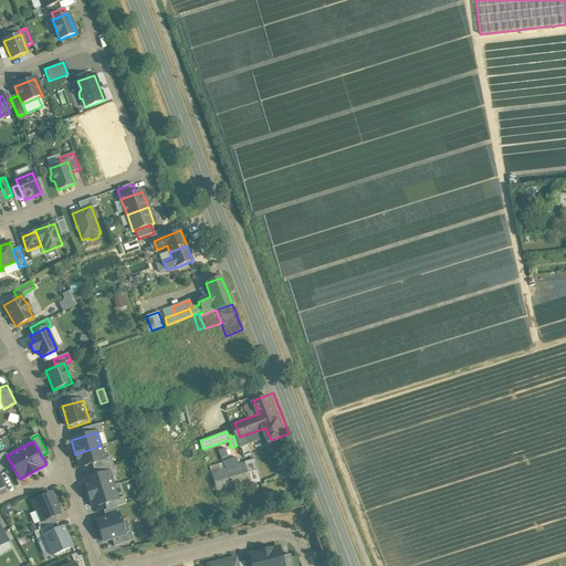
[(101,446),(75,454),(80,468),(105,460),(102,450),(101,446)]
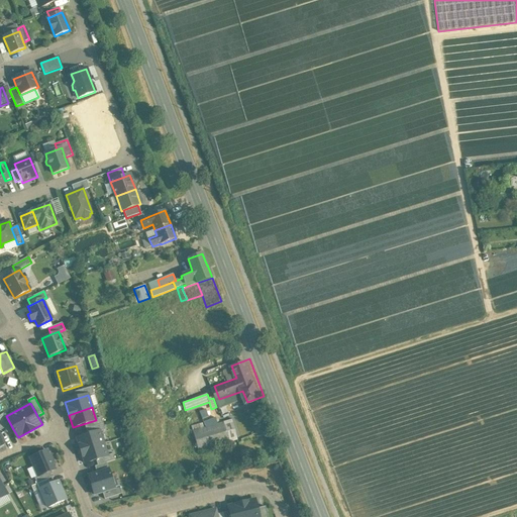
[(4,413),(0,415),(0,419),(4,427),(7,432),(13,429),(6,416),(4,413)]
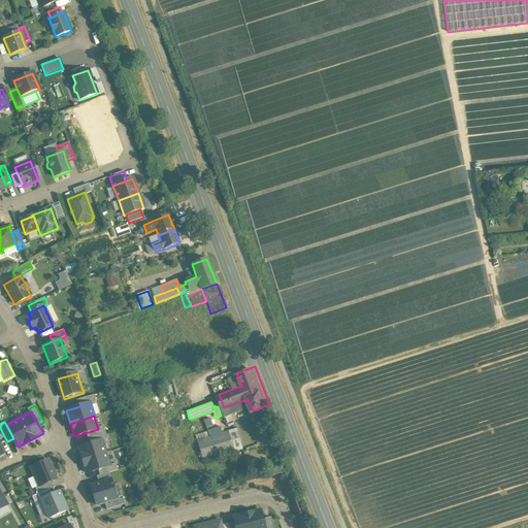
[(232,426),(199,436),(207,460),(239,450),(232,426)]
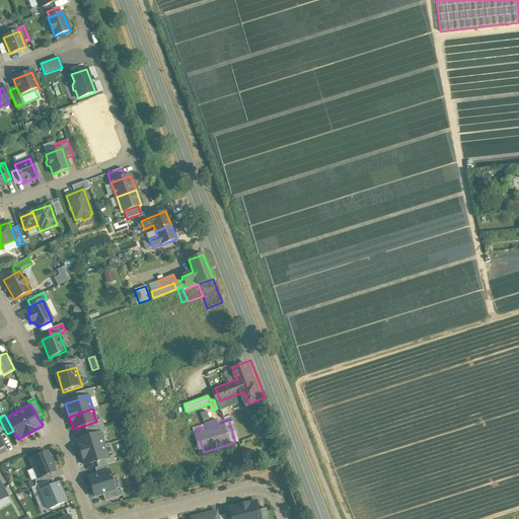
[(101,434),(78,441),(82,453),(105,446),(101,434)]
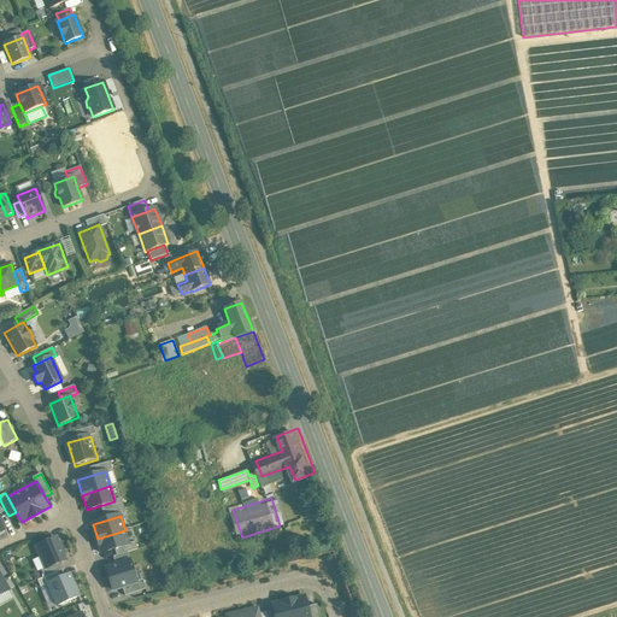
[(125,530),(98,539),(103,554),(130,545),(125,530)]
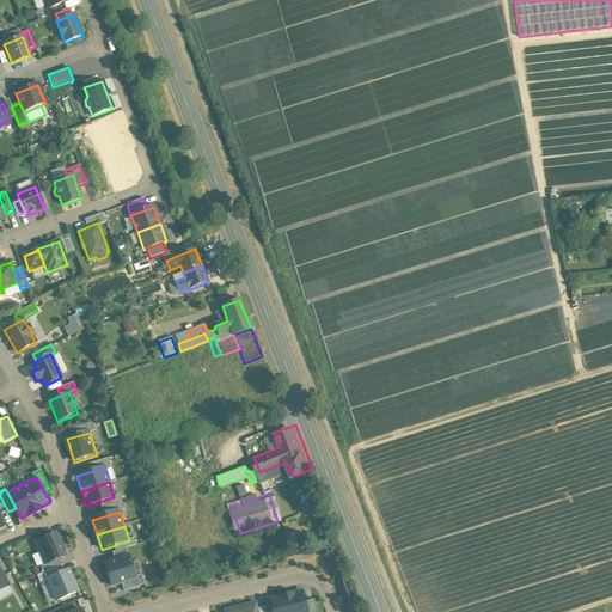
[(41,552),(46,562),(65,555),(55,532),(36,540),(41,552)]
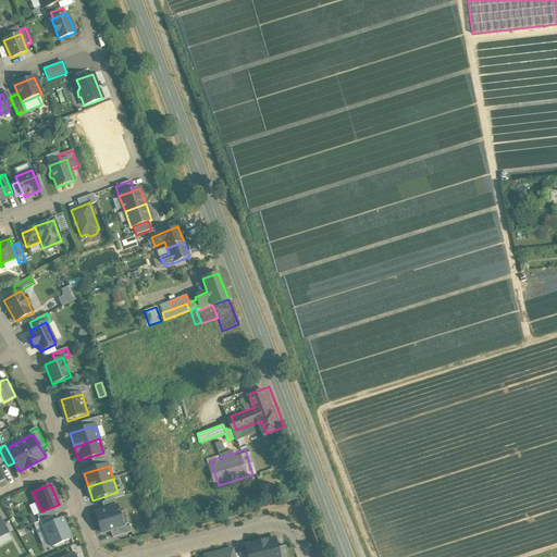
[(103,505),(106,511),(116,508),(114,502),(103,505)]
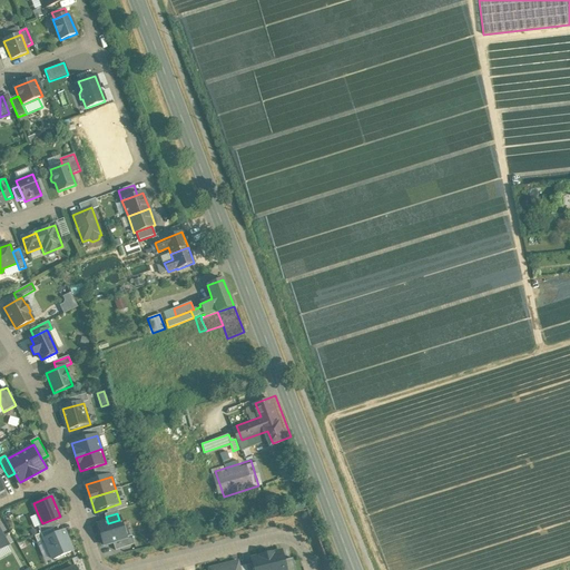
[(35,528),(42,523),(38,514),(30,518),(35,528)]
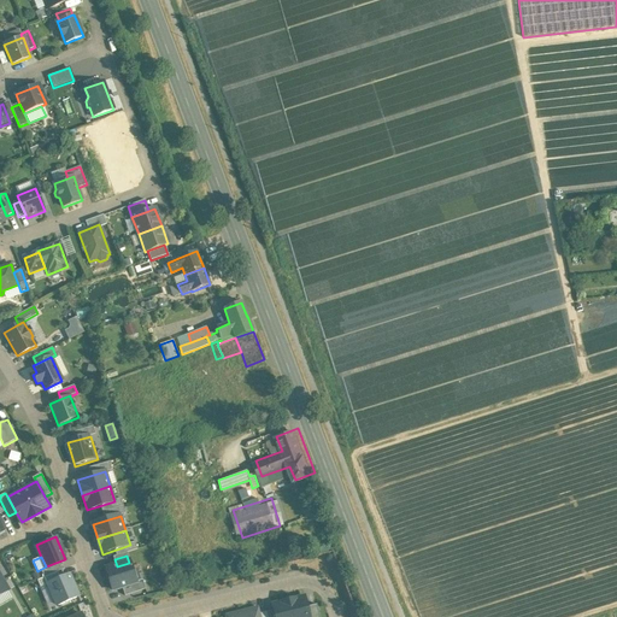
[(107,570),(115,591),(123,588),(135,583),(129,563),(117,566),(107,570)]
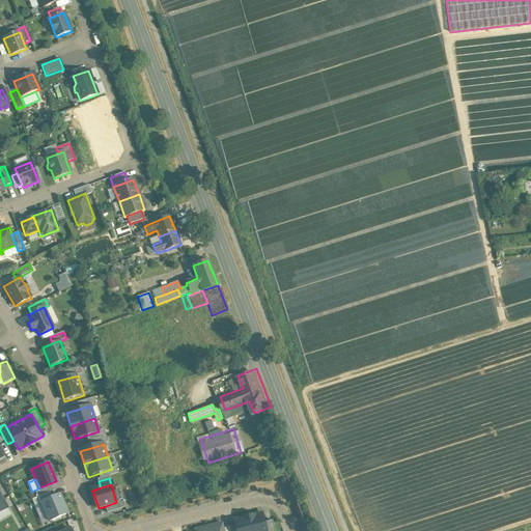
[(0,514),(9,510),(0,491),(0,514)]
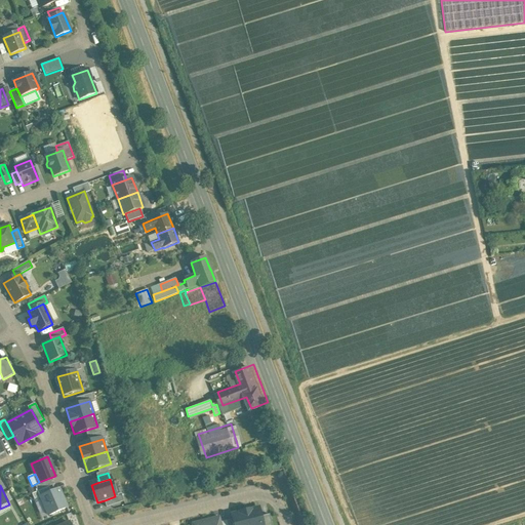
[(36,499),(41,497),(51,493),(49,487),(33,493),(36,499)]
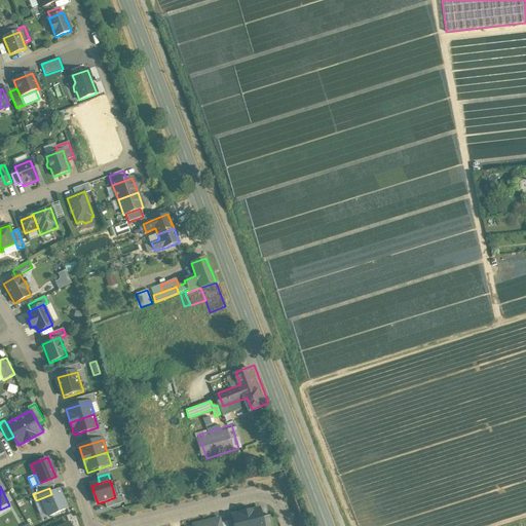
[(41,498),(49,518),(69,510),(60,490),(51,494),(41,498)]
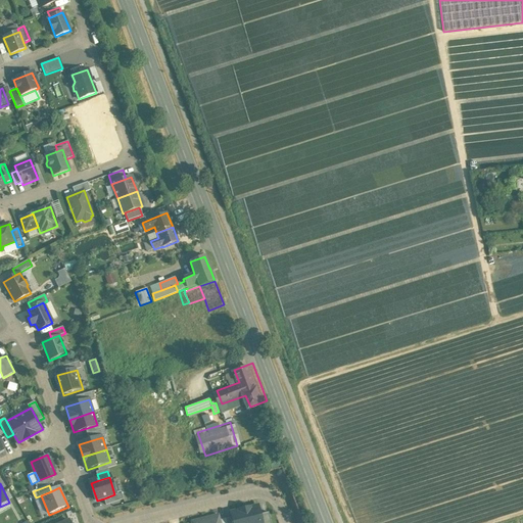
[(114,494),(104,498),(107,506),(124,501),(122,492),(114,494)]
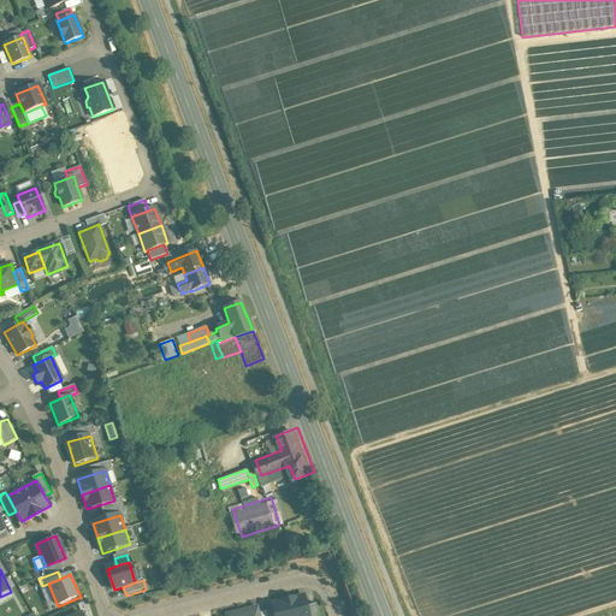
[(306,594),(289,598),(292,615),(311,615),(308,605),(306,594)]
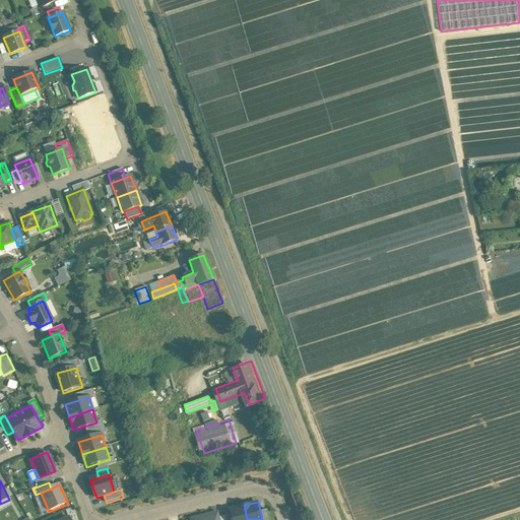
[(229,508),(231,514),(232,519),(247,519),(244,505),(229,508)]
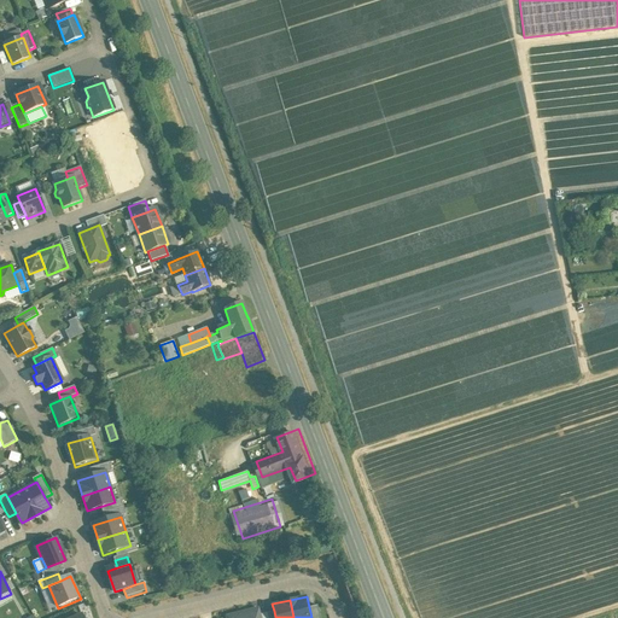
[(258,606),(226,616),(226,617),(262,617),(261,614),(258,606)]
